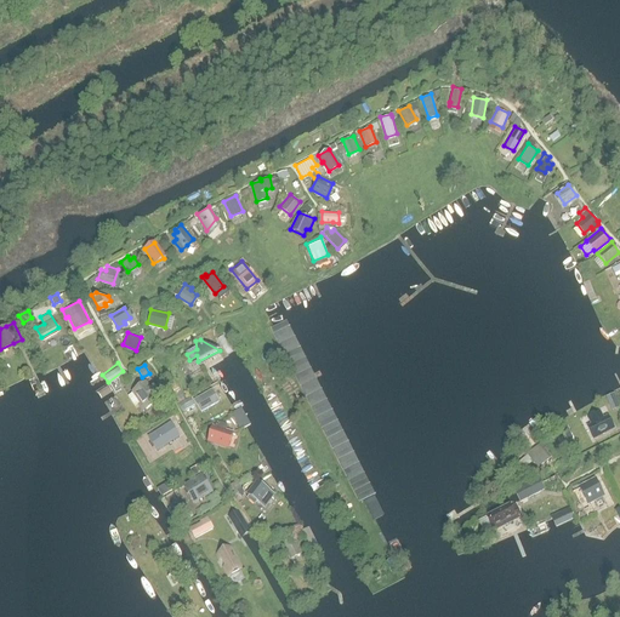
[(141,409),(158,398),(146,381),(132,389),(140,401),(137,403),(141,409)]
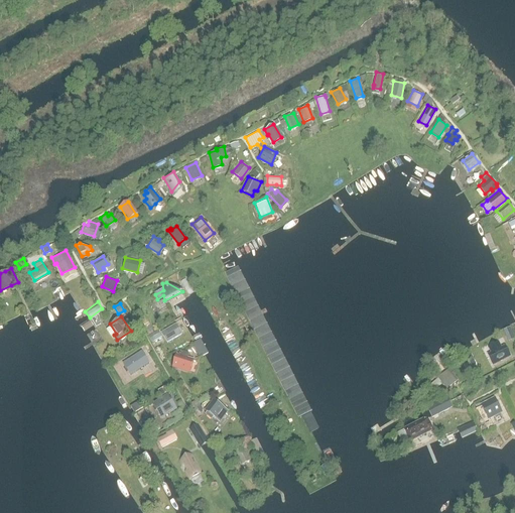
[(161,331),(166,340),(180,332),(175,323),(161,331)]
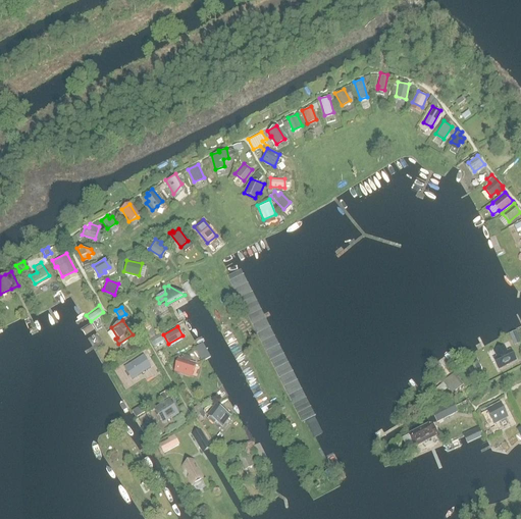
[(515,329),(509,331),(513,343),(520,341),(515,329)]
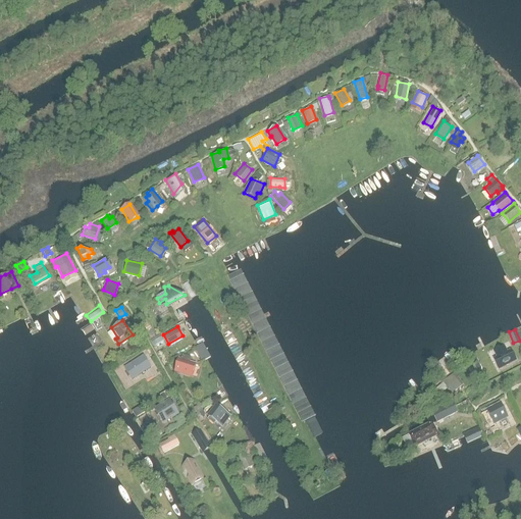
[(153,344),(162,339),(159,332),(150,339),(153,344)]
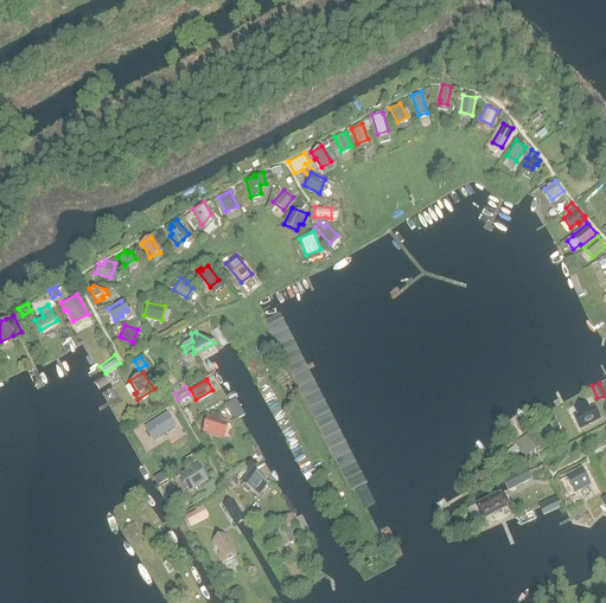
[(578,412),(573,415),(578,424),(579,427),(599,417),(593,405),(588,408),(586,403),(575,409),(578,412)]
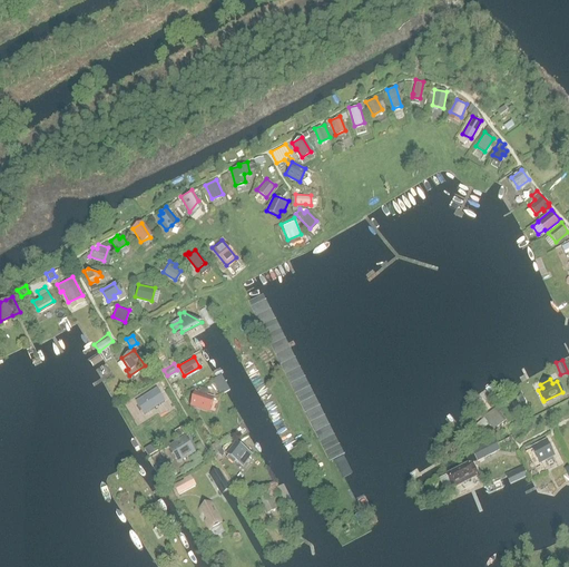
[(208,407),(211,396),(205,394),(207,388),(197,384),(196,389),(193,388),(189,401),(208,407)]
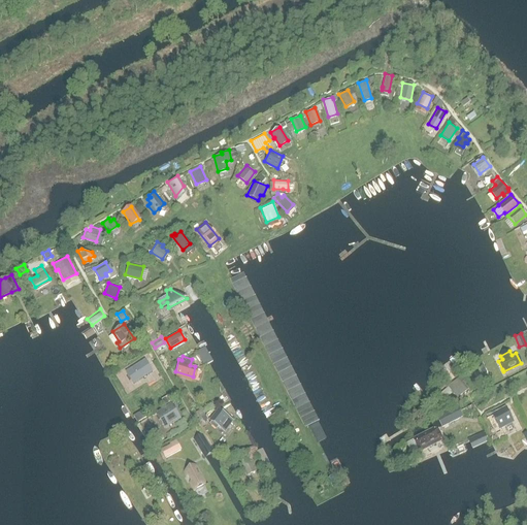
[(152,369),(144,358),(125,370),(132,382),(152,369)]
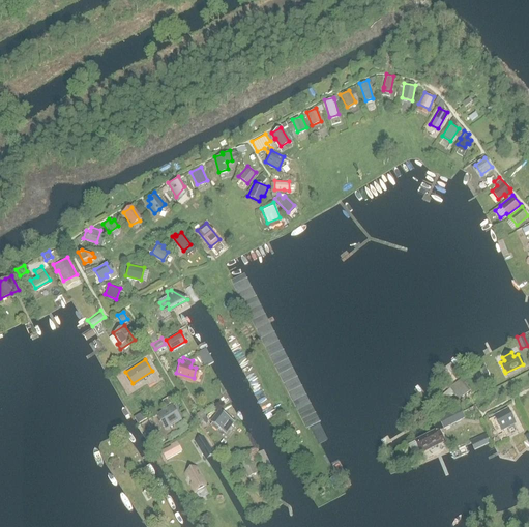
[(477,362),(487,382),(491,380),(481,360),(477,362)]
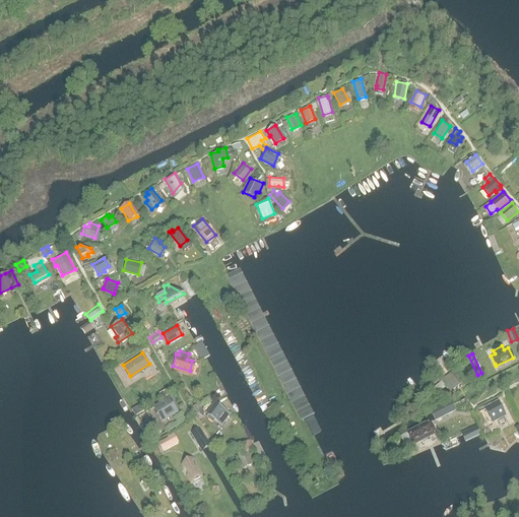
[(462,381),(452,369),(440,379),(449,391),(462,381)]
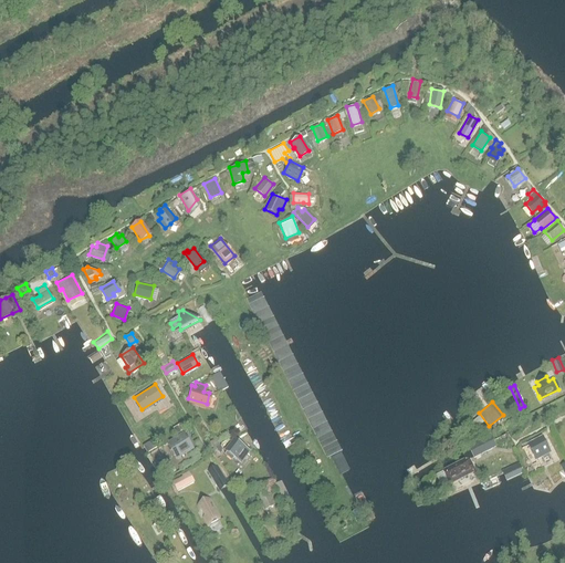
[(176,433),(187,426),(184,419),(173,426),(176,433)]
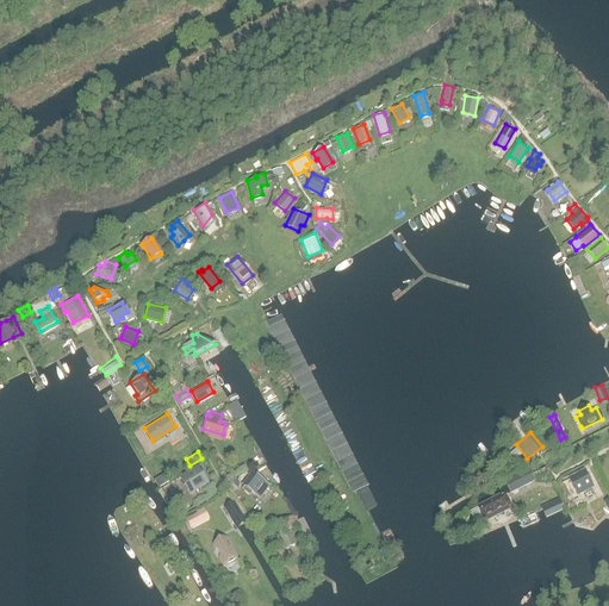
[(209,481),(197,464),(179,475),(190,493),(209,481)]
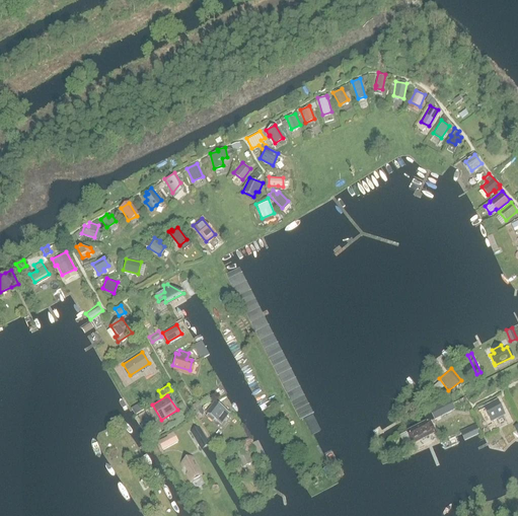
[(434,418),(455,407),(450,396),(429,408),(434,418)]
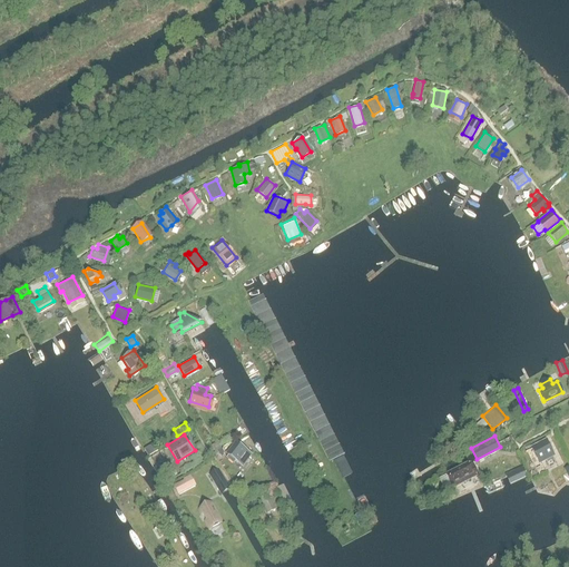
[(539,462),(553,455),(546,438),(530,446),(539,462)]
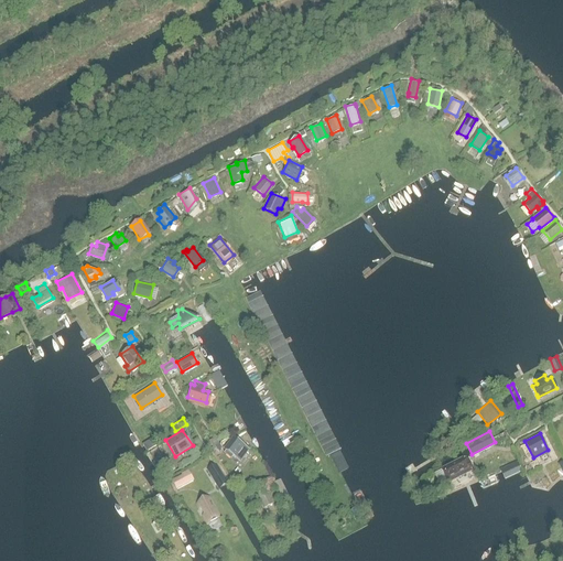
[(249,449),(231,437),(224,448),(240,460),(249,449)]
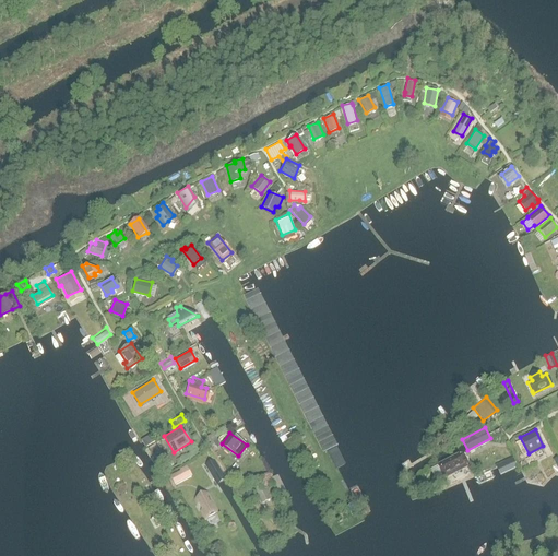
[(437,463),(430,468),(434,475),(441,472),(442,473),(463,462),(465,465),(469,463),(464,453),(460,456),(458,452),(437,463)]
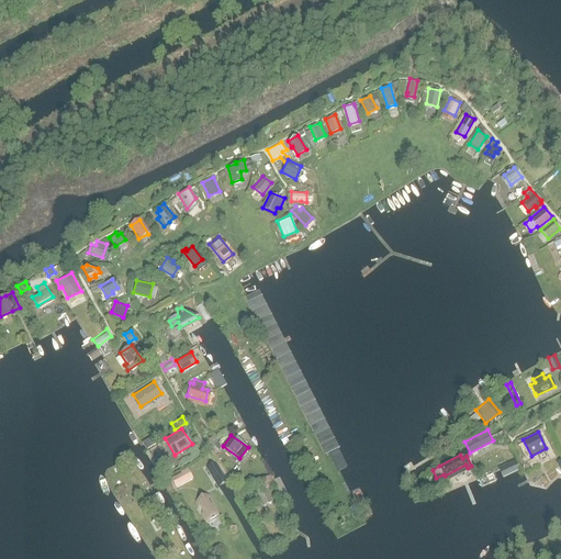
[(169,458),(156,466),(160,473),(175,466),(169,458)]
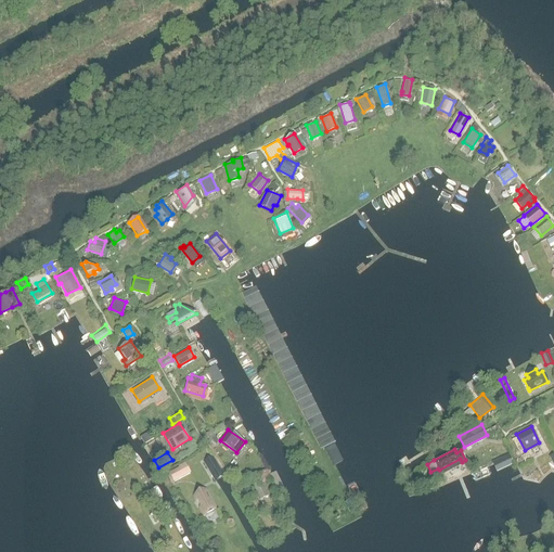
[(509,452),(492,460),(497,469),(513,461),(509,452)]
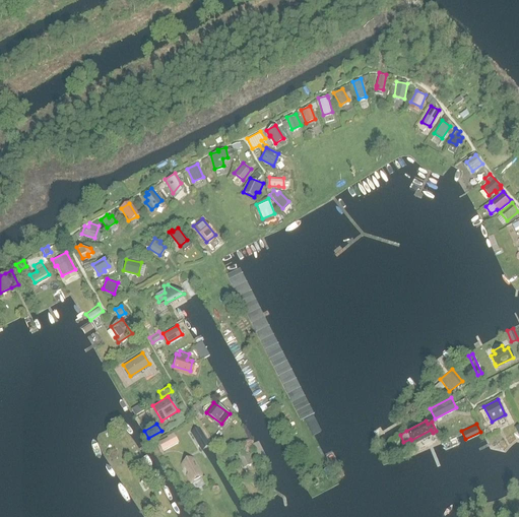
[(210,442),(199,425),(191,430),(201,448),(210,442)]
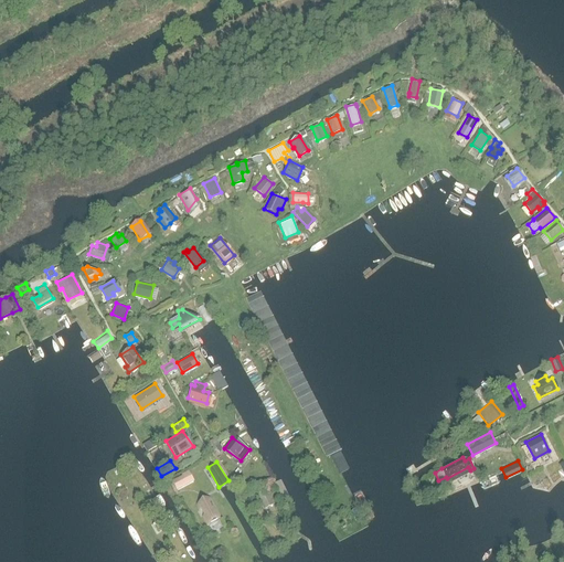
[(181,472),(182,474),(172,478),(177,489),(193,479),(188,469),(181,472)]
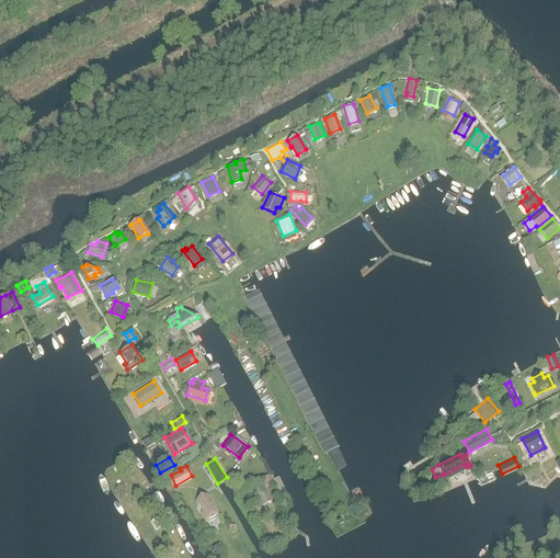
[(271,499),(263,484),(254,488),(262,503),(271,499)]
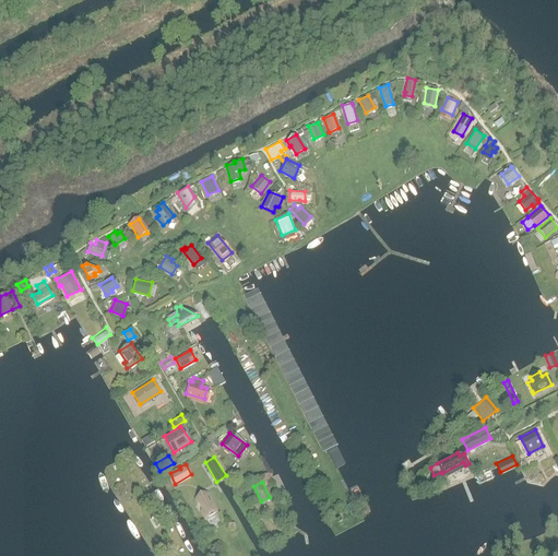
[(251,487),(245,491),(248,496),(254,493),(251,487)]
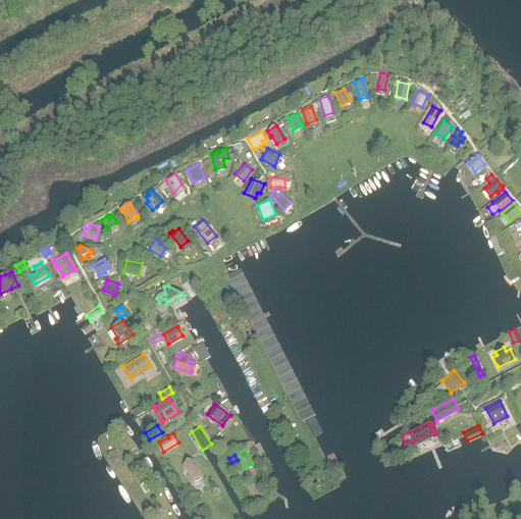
[(203,477),(192,458),(180,464),(192,483),(203,477)]
